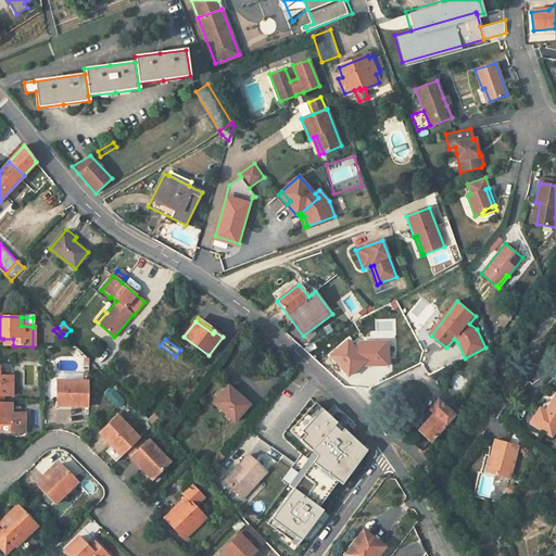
[(388,341),(357,341),(353,345),(348,341),(332,355),(351,376),(363,366),(388,365),(388,341)]
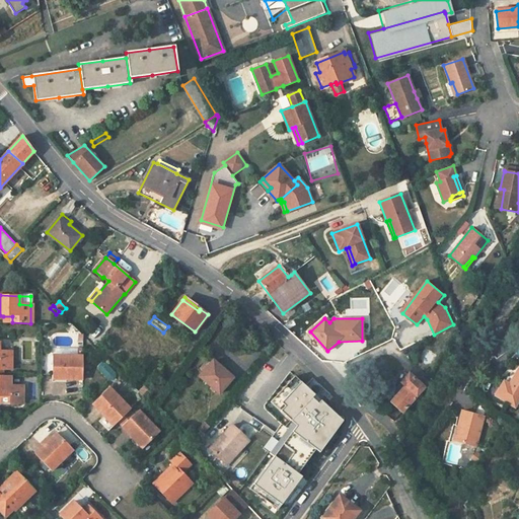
[(12,369),(12,351),(0,350),(0,369),(4,369),(12,369)]
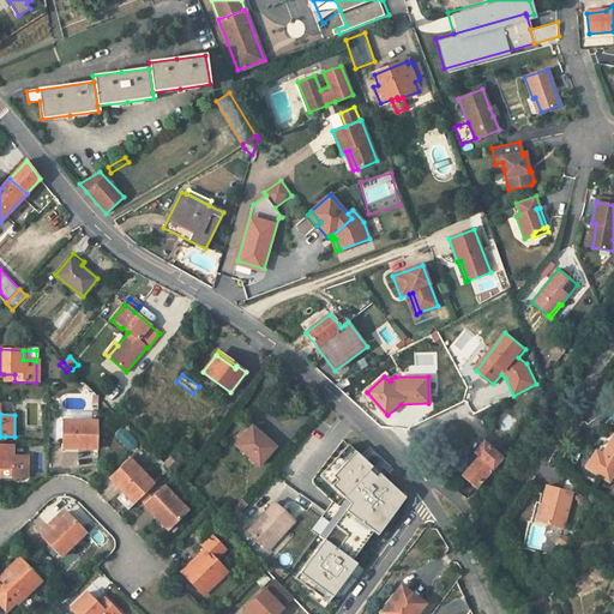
[(97,449),(98,421),(91,421),(61,420),(61,443),(68,443),(68,447),(94,449),(97,449)]
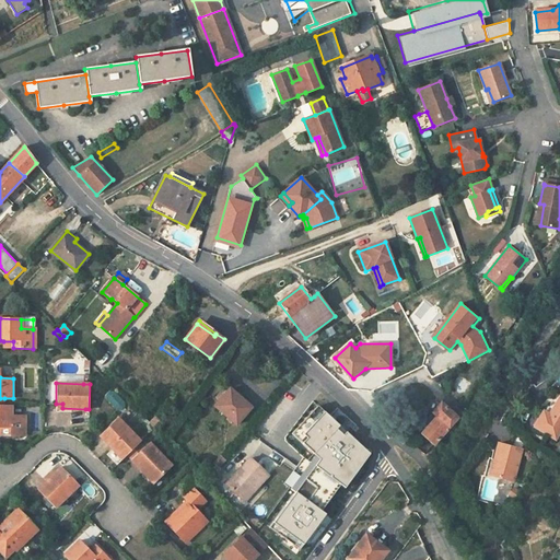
[(252,407),(230,388),(216,406),(236,424),(252,407)]
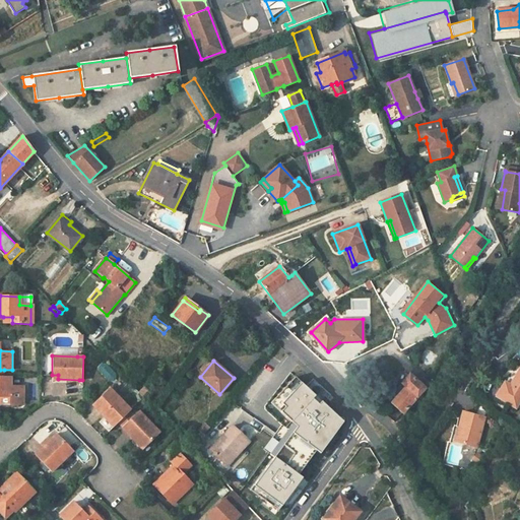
[(405,386),(391,403),(402,413),(429,384),(423,378),(425,376),(414,368),(401,383),(405,386)]
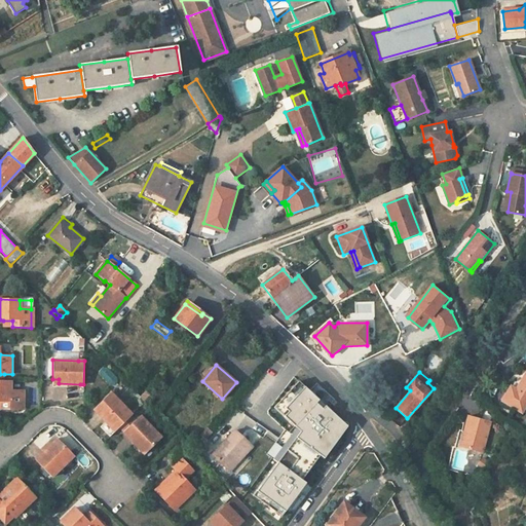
[(522,412),(525,405),(525,372),(516,389),(511,386),(502,401),(522,412)]
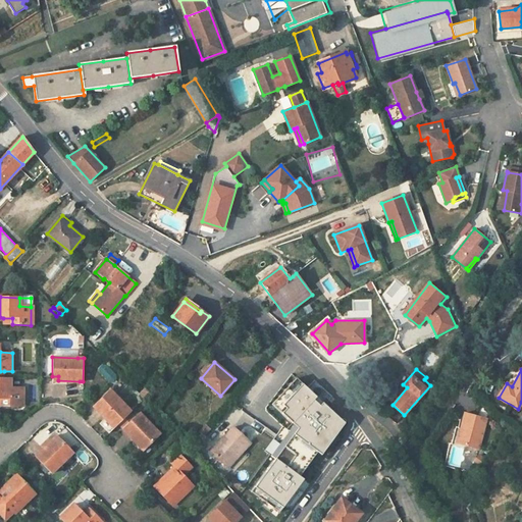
[(23,407),(23,387),(10,387),(11,378),(4,378),(0,377),(0,398),(1,398),(1,406),(23,407)]
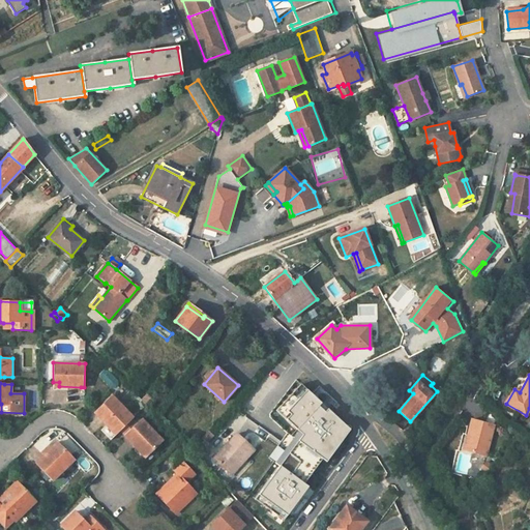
[(289,412),(308,390),(302,384),(277,411),(287,419),(291,414),(289,412)]
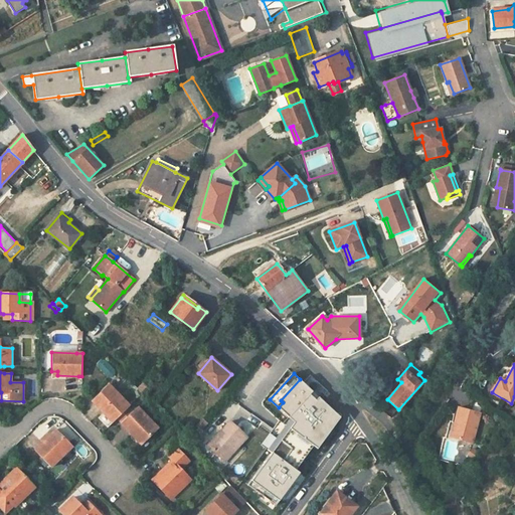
[(279,407),(296,423),(252,479),(281,499),(295,480),(301,472),(297,469),(314,445),(318,448),(341,415),(300,379),(281,400),(283,402),(279,407)]
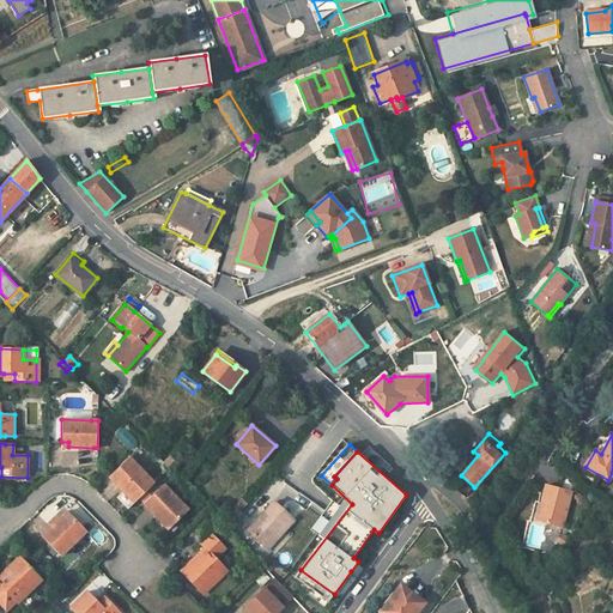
[(155,484),(129,457),(109,477),(123,491),(125,492),(128,489),(138,499),(139,498),(152,485),(155,484)]
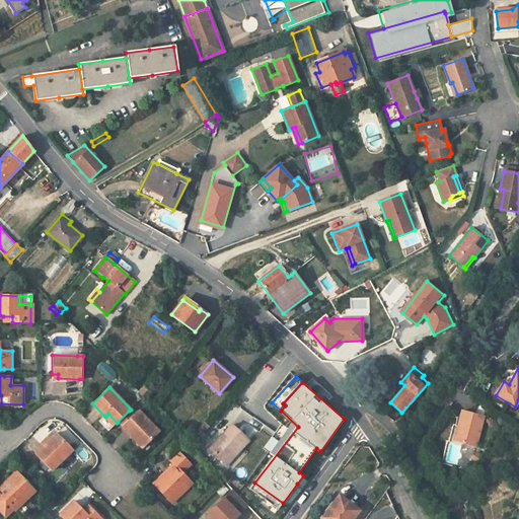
[(143,387),(138,392),(143,396),(145,398),(150,393),(143,387)]
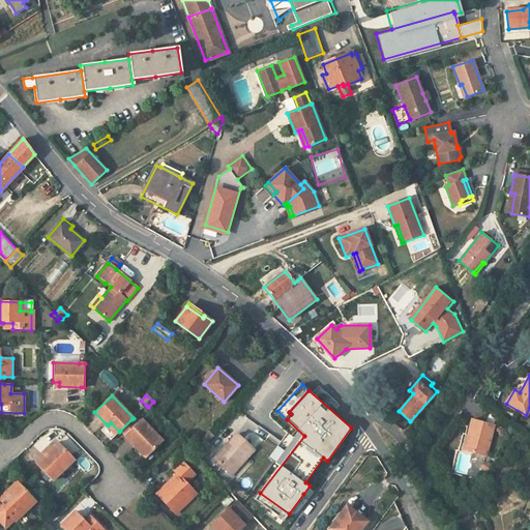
[(124,435),(137,423),(131,419),(120,431),(124,435)]
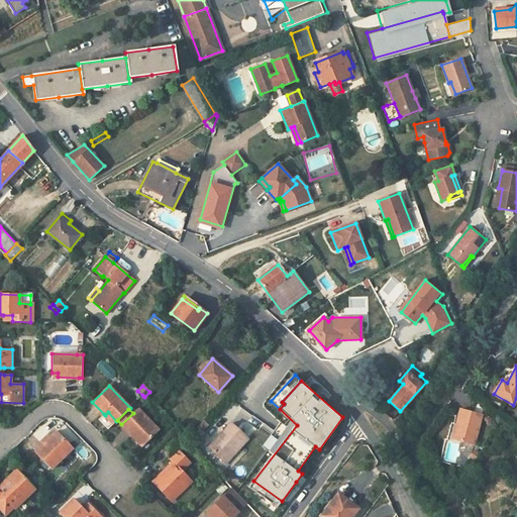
[(159,430),(137,409),(133,413),(121,424),(137,441),(140,438),(145,443),(159,430)]
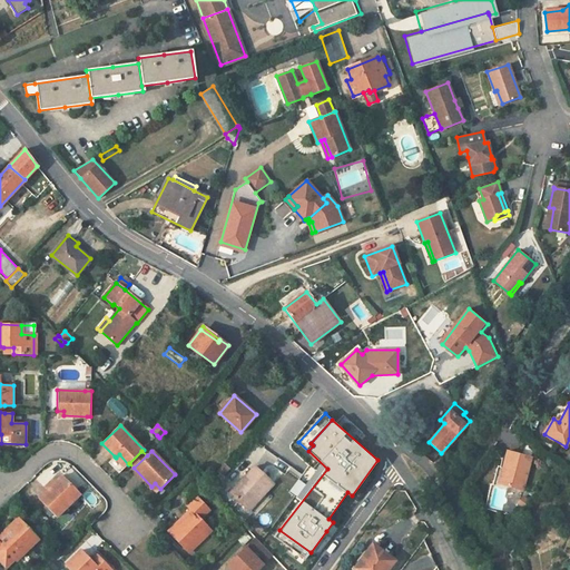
[(523,490),(531,458),(507,451),(499,483),(523,490)]
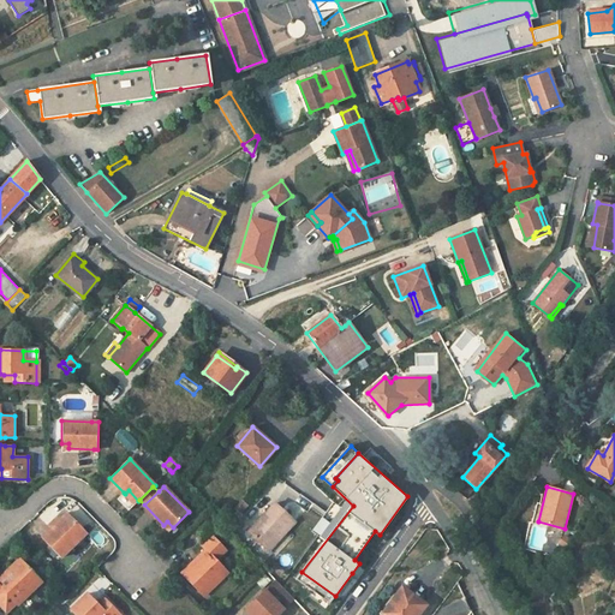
[(138,501),(129,490),(125,494),(135,503),(138,501)]
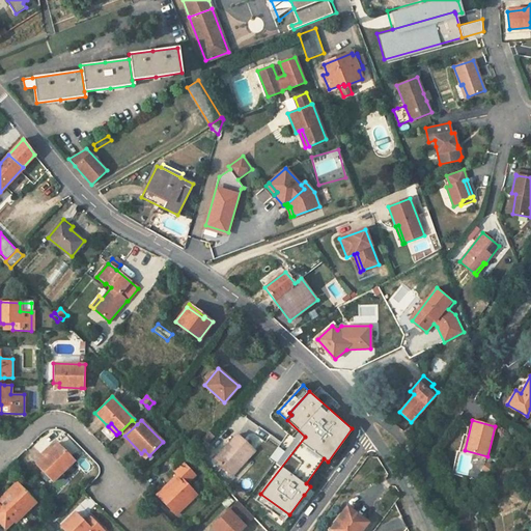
[(116,435),(108,426),(107,425),(101,430),(111,441),(116,435)]
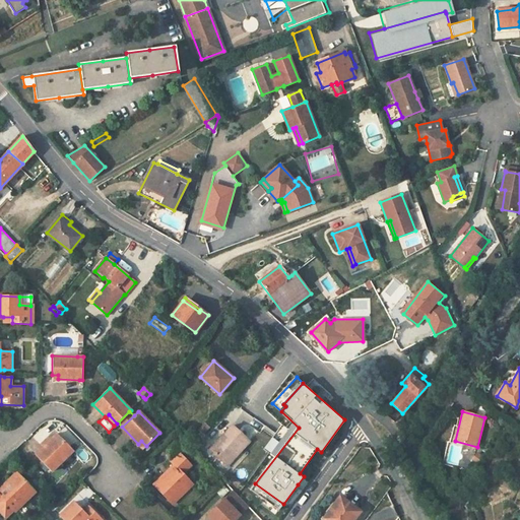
[(203,434),(208,428),(203,424),(198,430),(201,433),(203,434)]
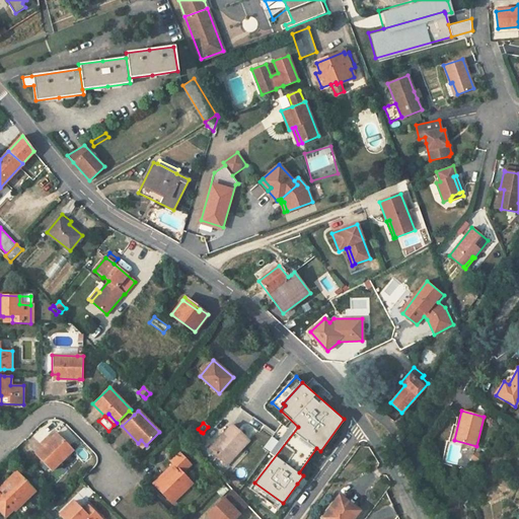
[(248,439),(233,425),(210,450),(226,463),(248,439)]
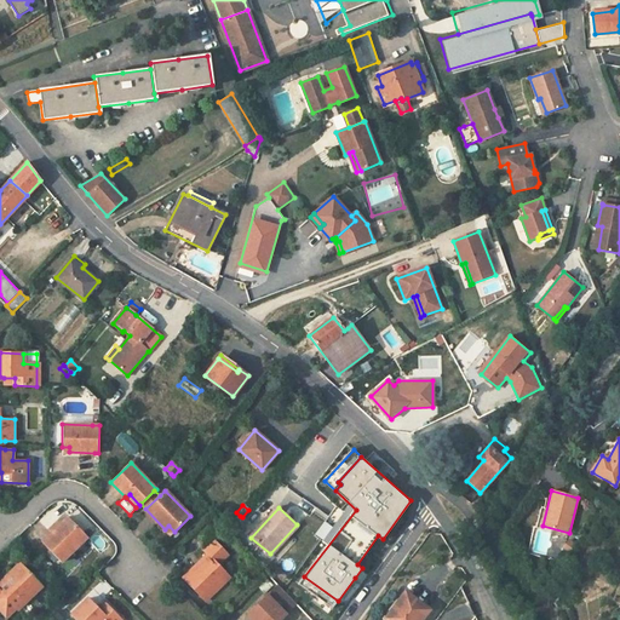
[(235,532),(245,520),(242,517),(240,516),(230,528),(235,532)]
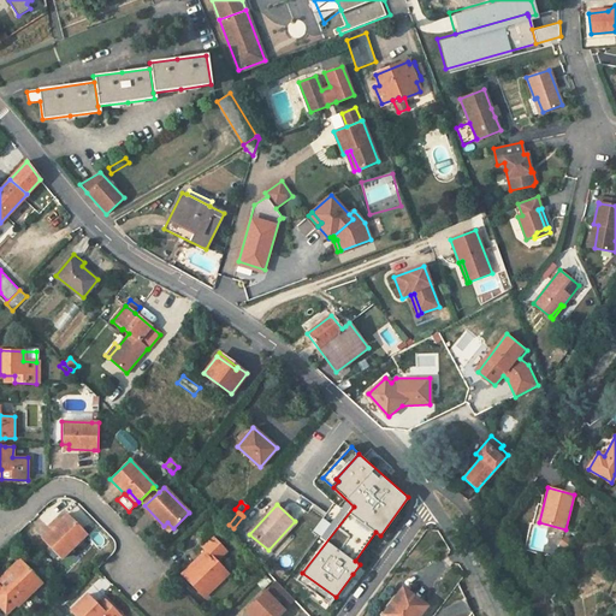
[(60,558),(87,533),(67,514),(42,539),(39,543),(48,551),(51,549),(60,558)]
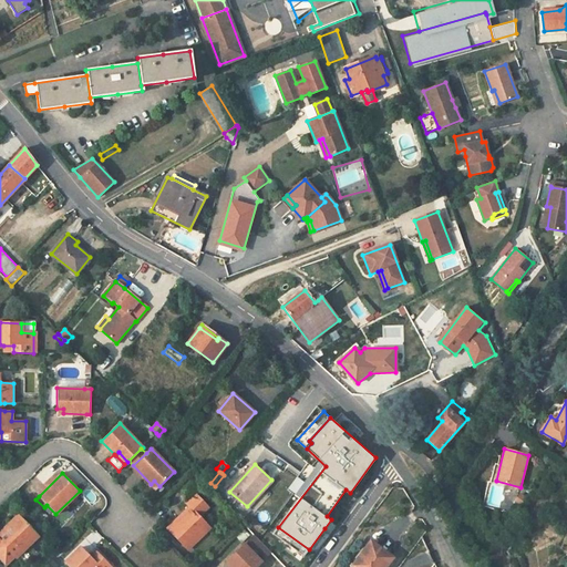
[(527,500),(521,494),(515,501),(523,506),(527,500)]
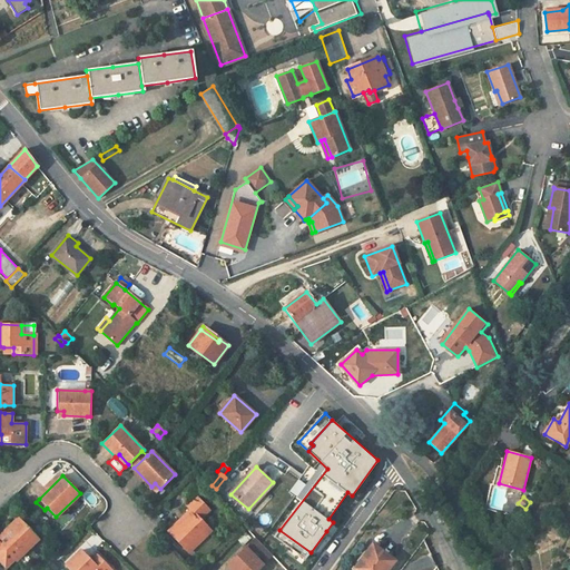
[(213,531),(202,520),(210,511),(197,498),(188,508),(192,511),(195,514),(182,528),(178,524),(169,533),(189,553),(213,531)]
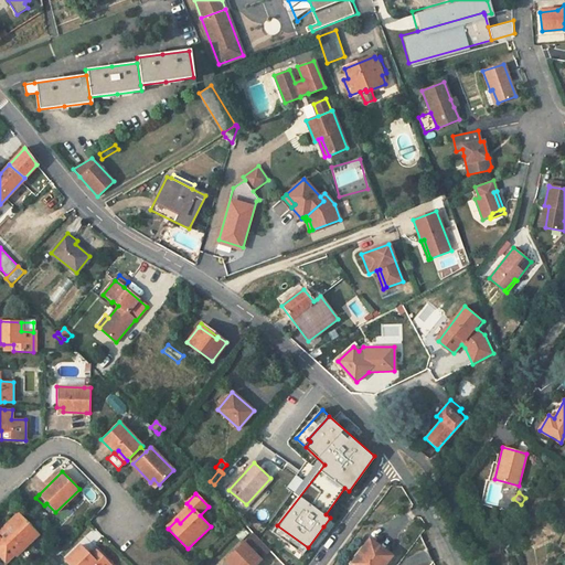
[(180,523),(193,510),(190,507),(177,520),(180,523)]
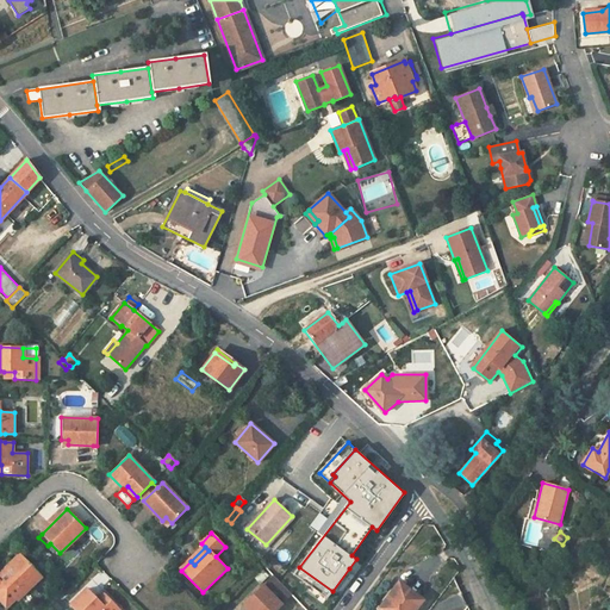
[(0,602),(6,608),(16,598),(17,601),(42,577),(20,554),(11,564),(13,566),(0,579),(0,602)]
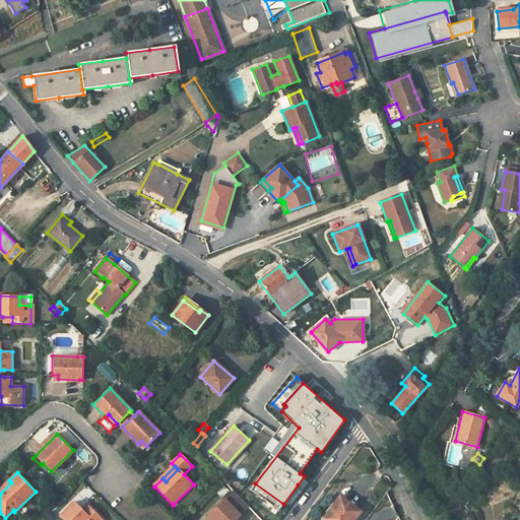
[(0,494),(11,482),(9,480),(0,489),(0,494)]
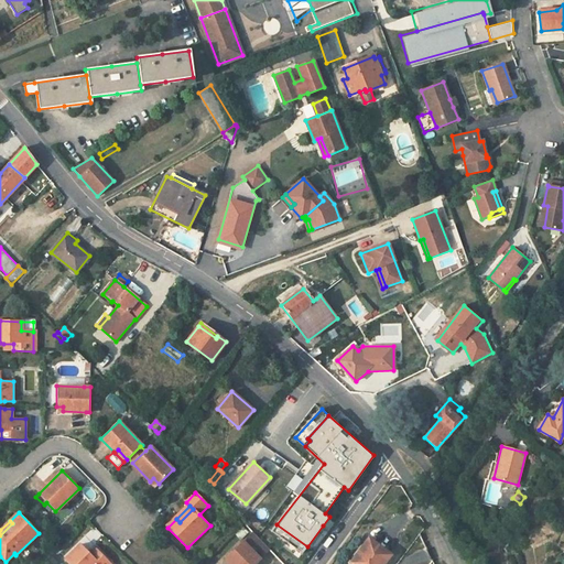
[(307,546),(277,524),(273,530),(303,552),(307,546)]
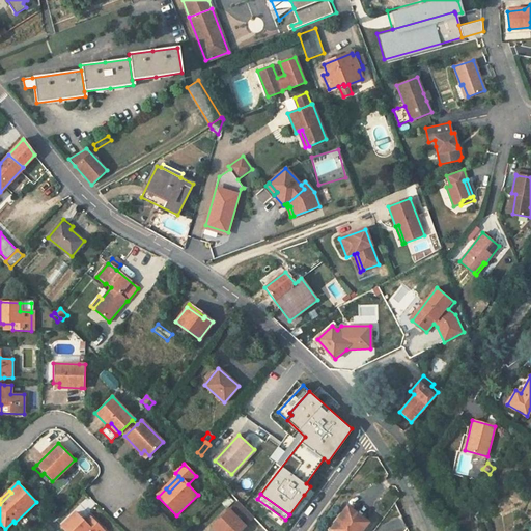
[(227,508),(233,501),(228,496),(222,503),(227,508)]
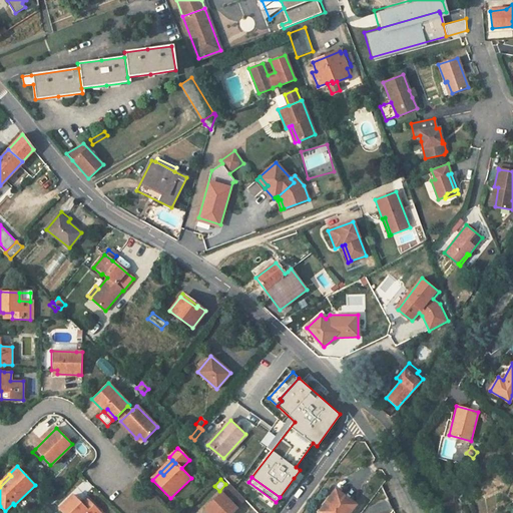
[(232,512),(235,510),(226,500),(236,491),(229,484),(204,508),(209,512),(232,512)]
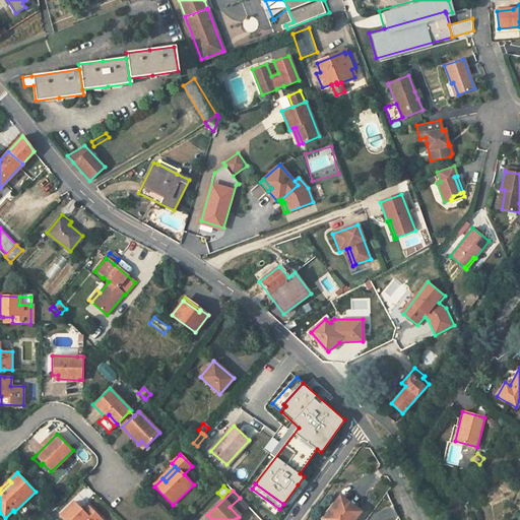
[(339,496),(323,518),(325,519),(352,519),(361,511),(339,496)]
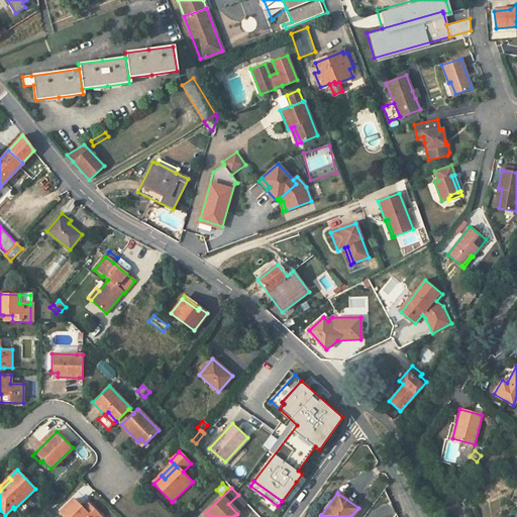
[(237,514),(247,504),(238,495),(228,504),(237,514)]
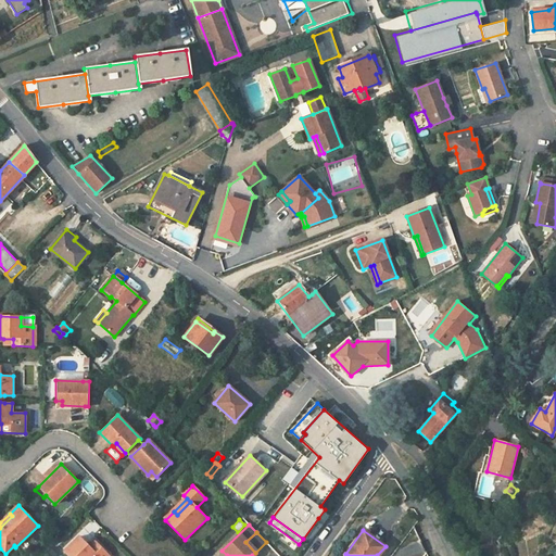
[(110,555),(96,541),(90,547),(79,536),(64,552),(67,555),(110,555)]
